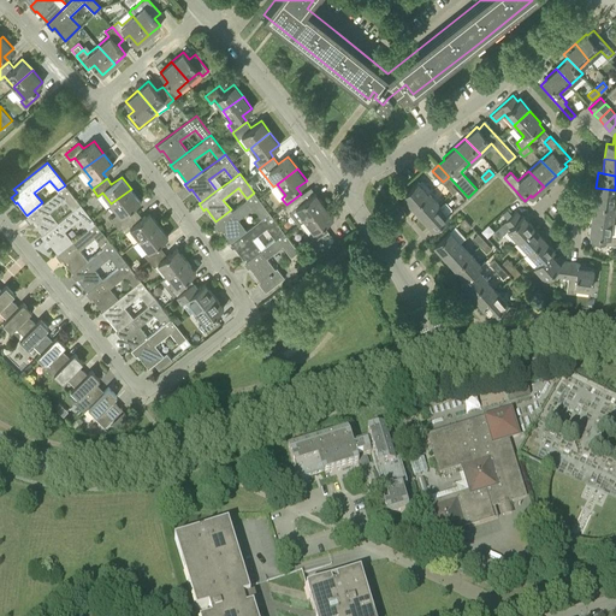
[(443,182),(448,187),(451,183),(454,182),(449,177),(443,182)]
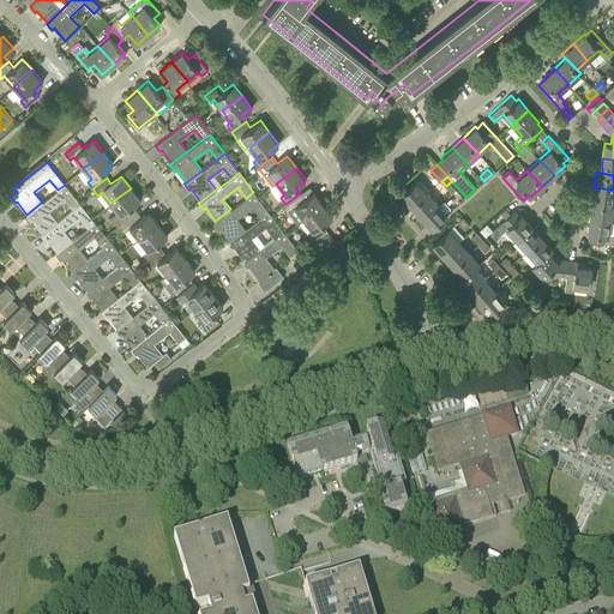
[(401,194),(411,206),(427,192),(416,180),(401,194)]
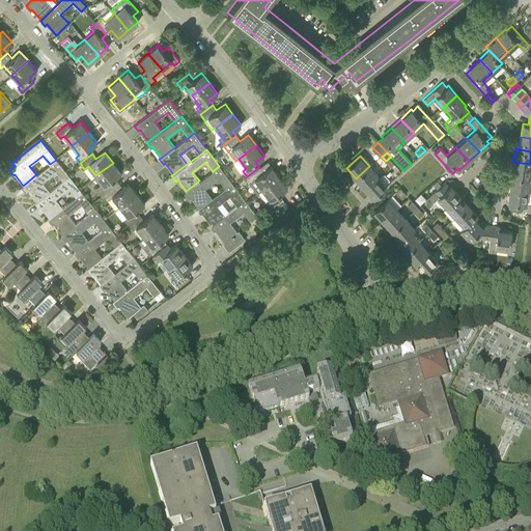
[(36,201),(50,191),(43,182),(55,171),(62,180),(68,175),(56,160),(50,164),(36,174),(23,186),(22,187),(26,192),(27,191),(36,201)]
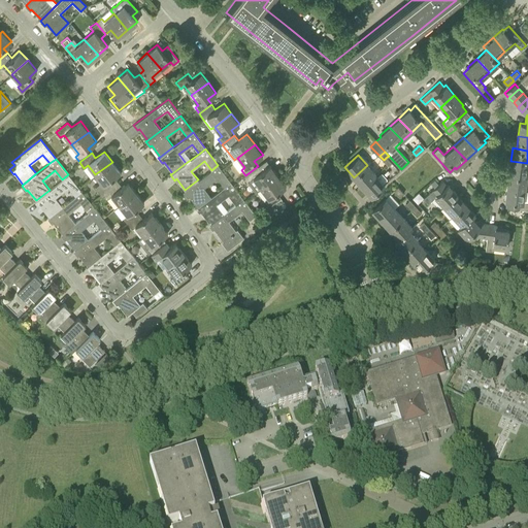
[(508,174),(527,176),(527,169),(527,163),(510,161),(508,174)]
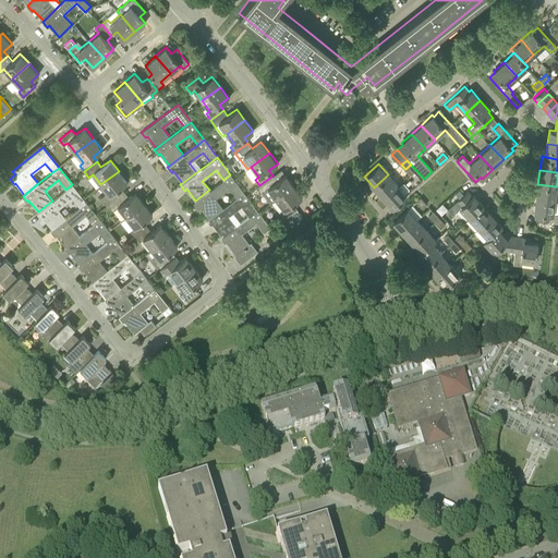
[(109,204),(124,192),(121,186),(126,182),(119,171),(100,184),(107,193),(100,197),(107,206),(109,204)]
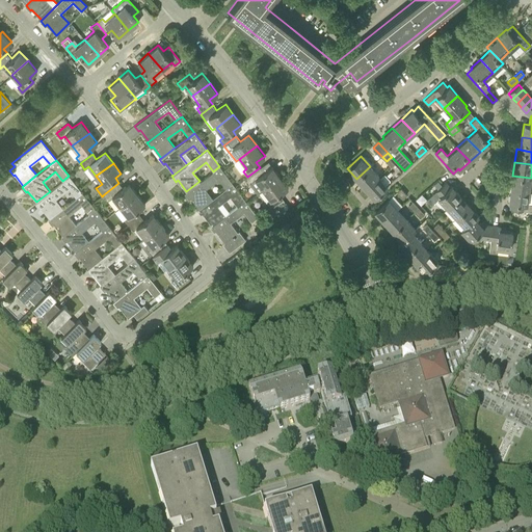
[(198,208),(212,198),(206,189),(218,179),(225,188),(232,183),(219,166),(213,171),(200,181),(186,191),(185,192),(189,198),(190,197),(198,208)]
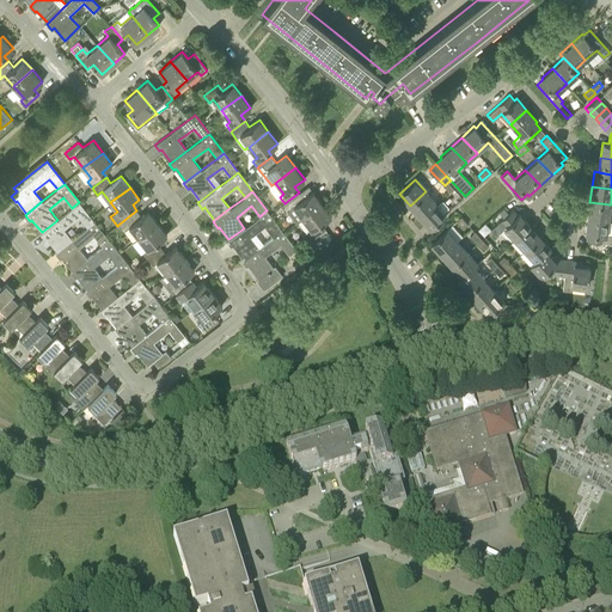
[(298,221),(303,218),(322,203),(313,191),(303,199),(299,193),(285,203),(298,221)]
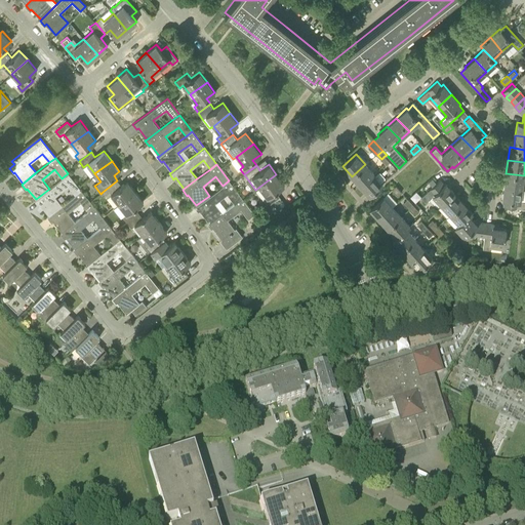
[(352,176),(360,186),(373,173),(365,164),(352,176)]
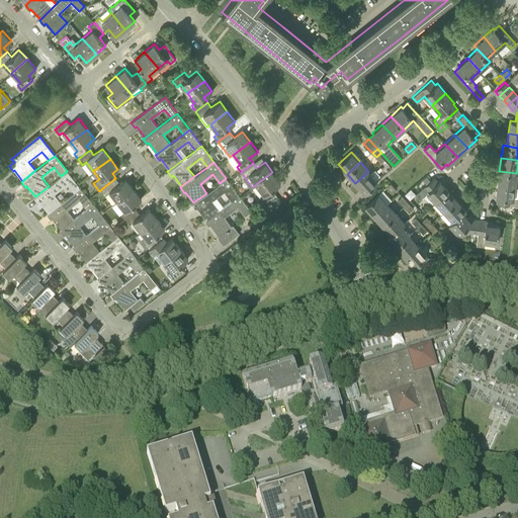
[(377,181),(376,180),(379,177),(379,175),(374,170),(373,170),(369,173),(368,171),(355,183),(364,193),(377,181)]
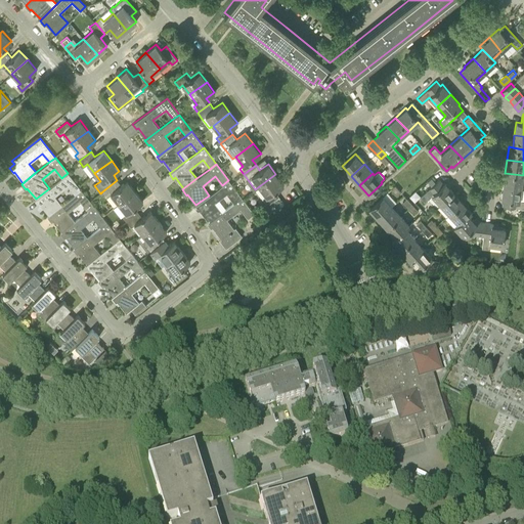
[(49,215),(61,205),(54,195),(68,185),(75,194),(81,189),(68,173),(61,178),(49,188),(36,199),(34,200),(39,206),(40,204),(49,215)]
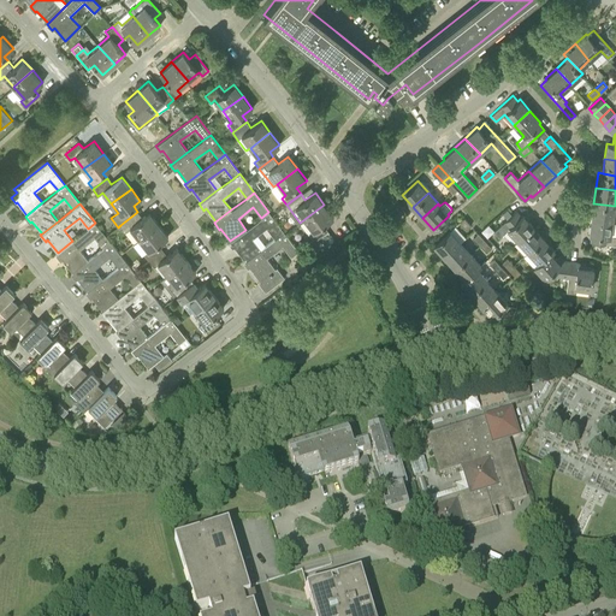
[(591,218),(612,221),(615,206),(593,203),(591,218)]
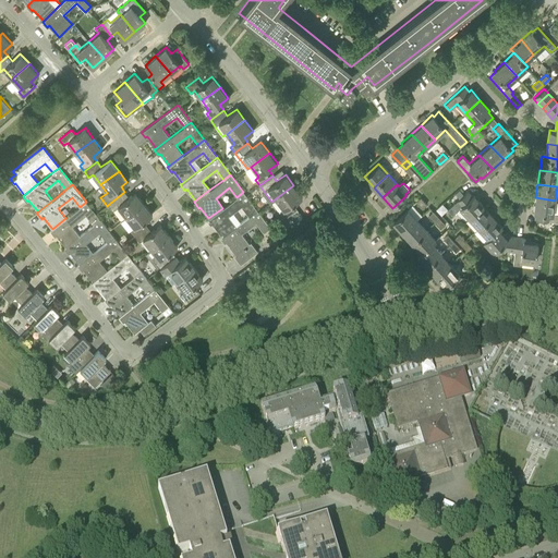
[(279,211),(284,218),(296,208),(293,203),(302,196),(293,185),(276,198),(283,209),(279,211)]
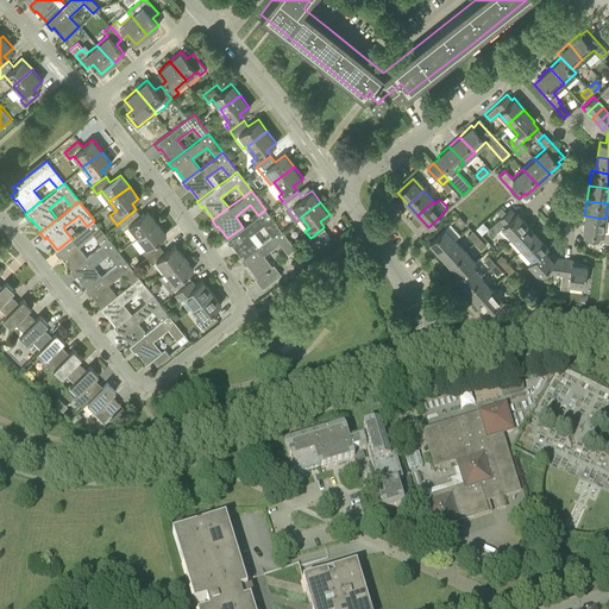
[(512,238),(527,224),(516,213),(515,214),(510,208),(488,228),(494,234),(501,227),(512,238)]
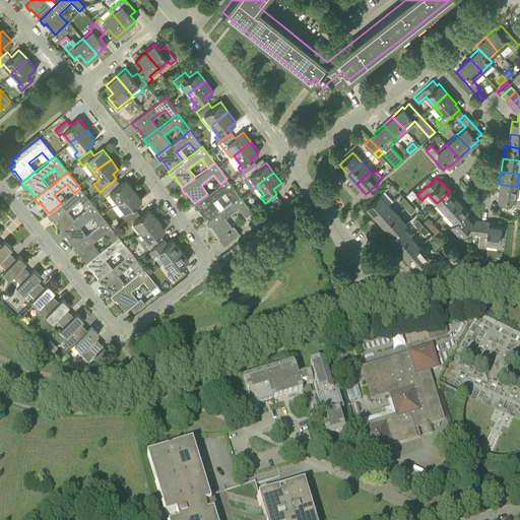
[(110,193),(117,202),(134,189),(126,179),(120,184),(116,179),(102,190),(106,195),(110,193)]
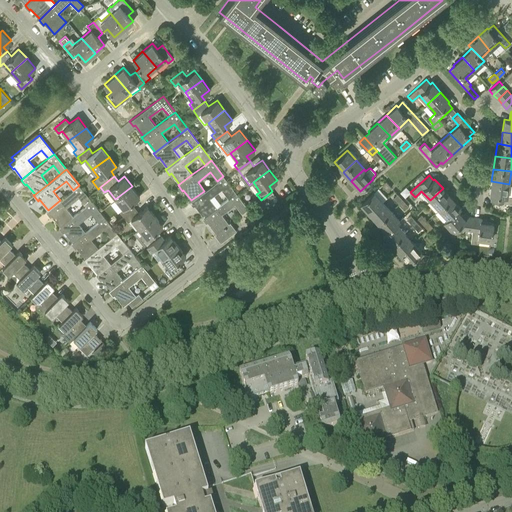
[(203,217),(220,204),(214,195),(222,188),(229,197),(235,192),(223,176),(217,181),(204,191),(191,200),(190,202),(194,207),(195,206),(203,217)]
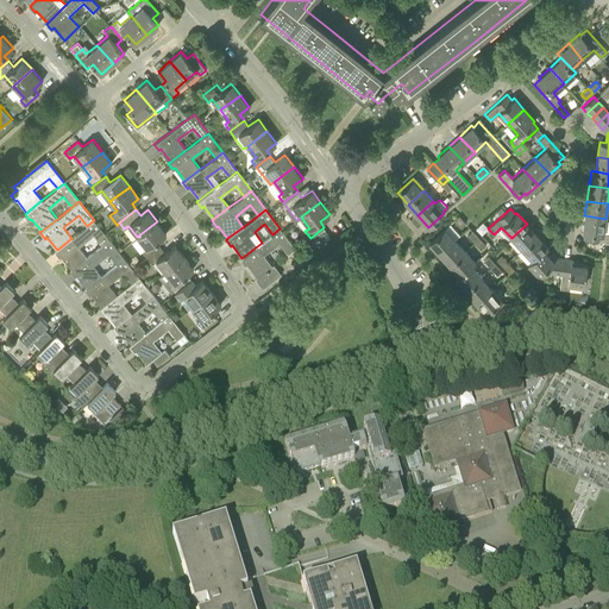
[(460,226),(465,223),(459,214),(454,219),(460,226)]
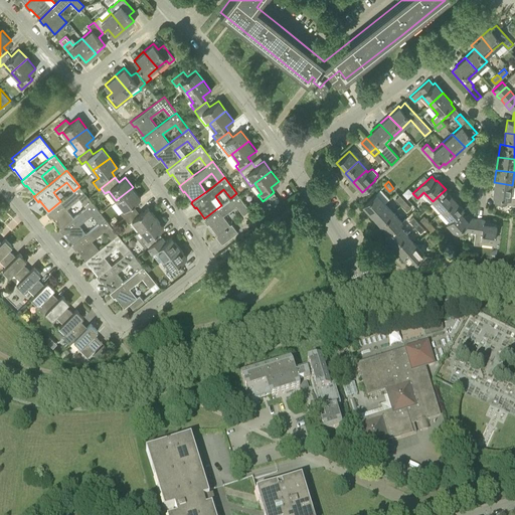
[(493,202),(514,204),(514,197),(511,197),(512,185),(494,182),(493,195),(494,195),(493,202)]
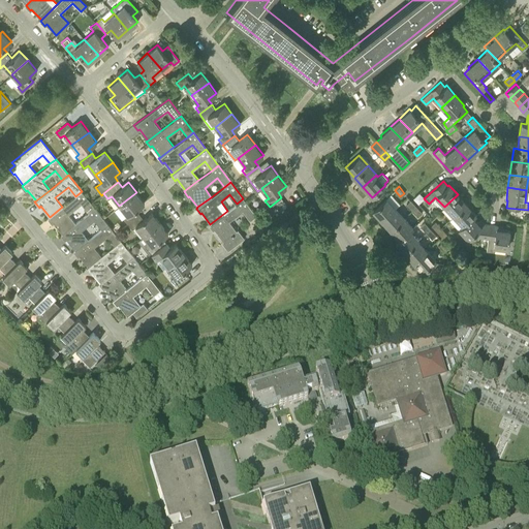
[(62,234),(75,222),(68,214),(81,204),(88,212),(94,207),(82,191),(75,196),(62,207),(50,217),(48,218),(52,223),(54,222),(62,234)]
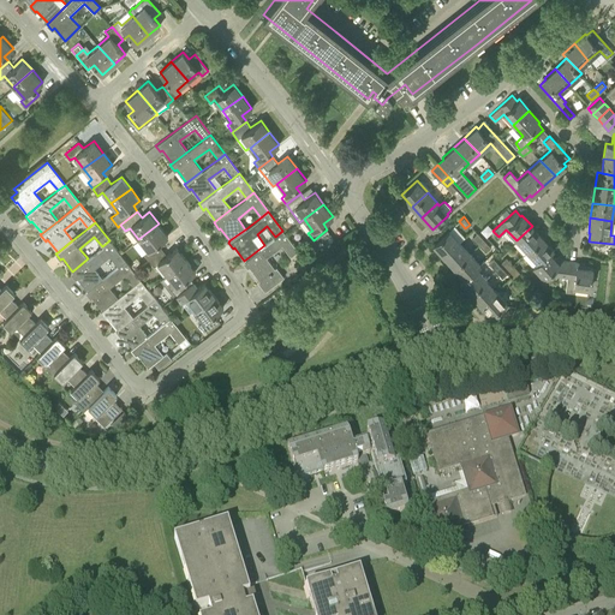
[(148,260),(162,249),(157,243),(167,236),(159,224),(138,239),(147,250),(143,254),(148,260)]
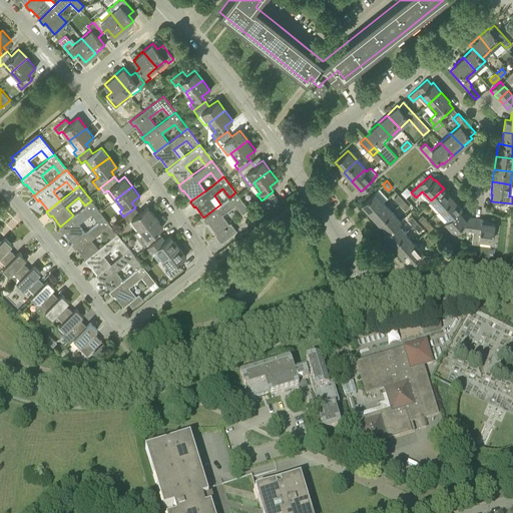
[(431,200),(439,209),(452,197),(444,188),(431,200)]
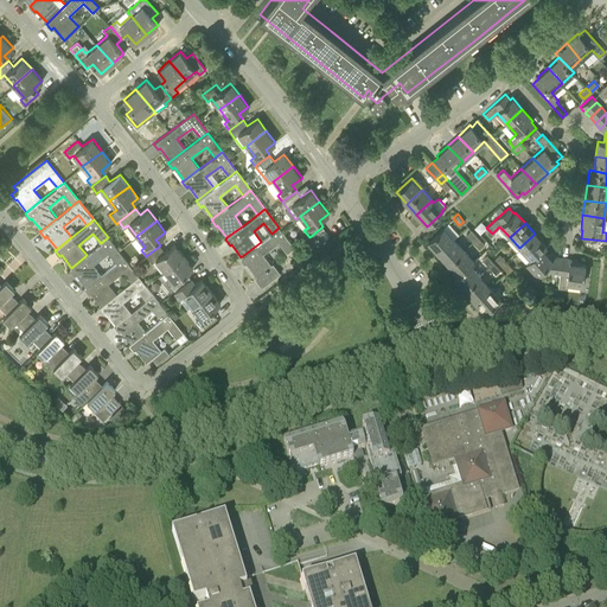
[(427,241),(438,253),(453,238),(443,227),(427,241)]
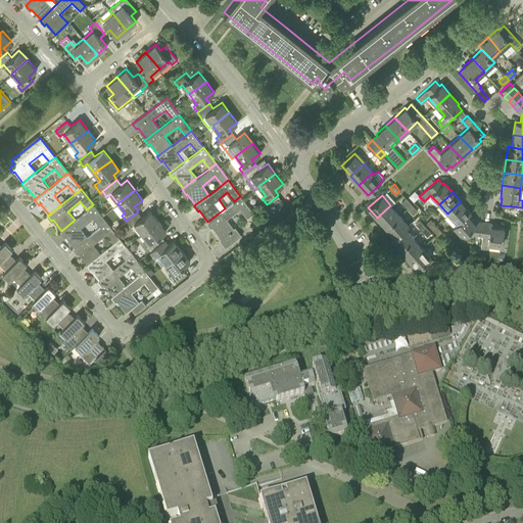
[(225,247),(241,235),(235,227),(234,228),(227,219),(240,208),(246,218),(253,214),(240,196),(234,201),(225,208),(207,222),(206,223),(210,228),(211,227),(220,238),(219,239),(225,247)]
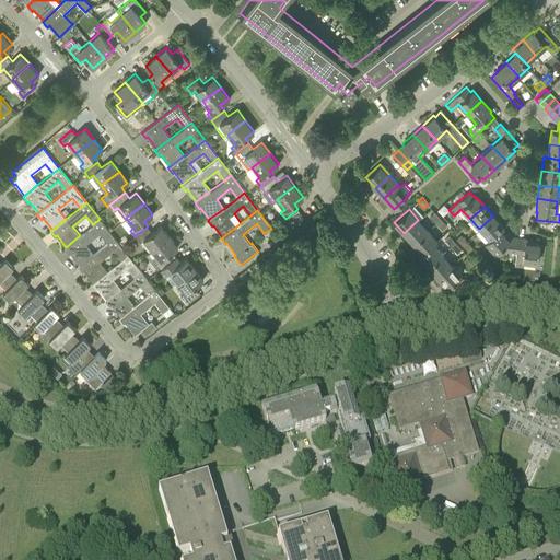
[(436,222),(441,219),(434,211),(430,216),(436,222)]
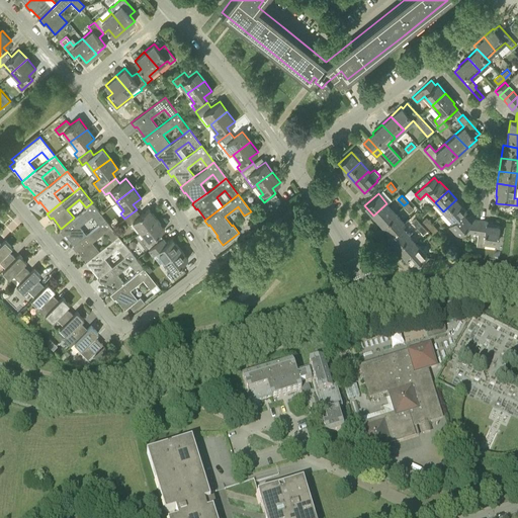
[(449,225),(462,212),(465,209),(456,199),(443,211),(444,212),(440,216),(448,224),(449,225)]
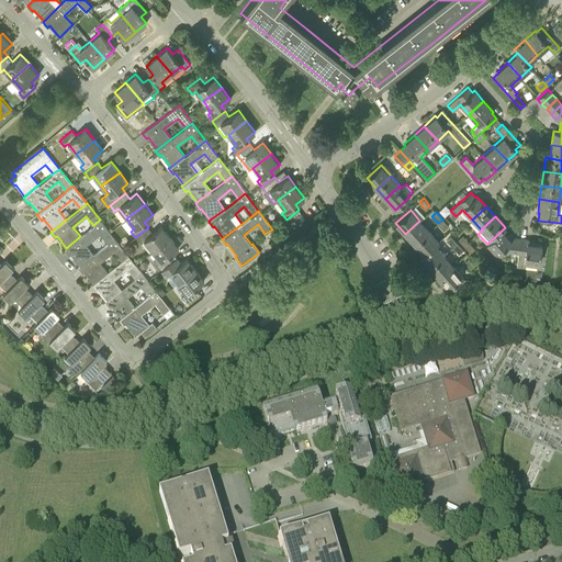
[(79,266),(93,254),(86,245),(100,234),(108,243),(114,237),(100,220),(93,225),(93,226),(80,237),(80,236),(66,248),(65,249),(69,255),(70,254),(79,266)]
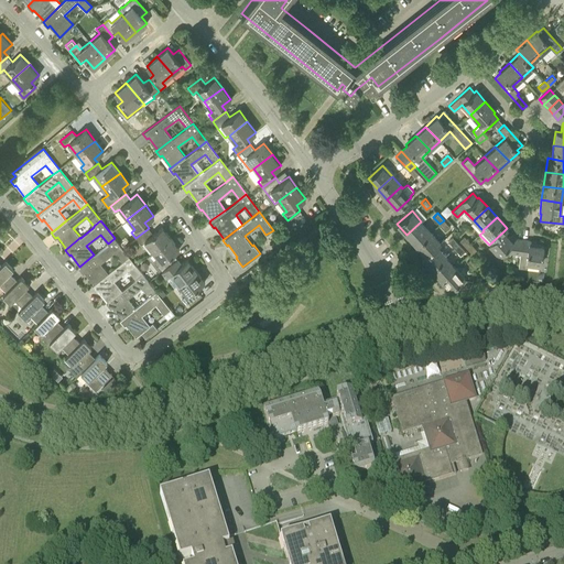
[(445,230),(449,227),(444,220),(440,224),(445,230)]
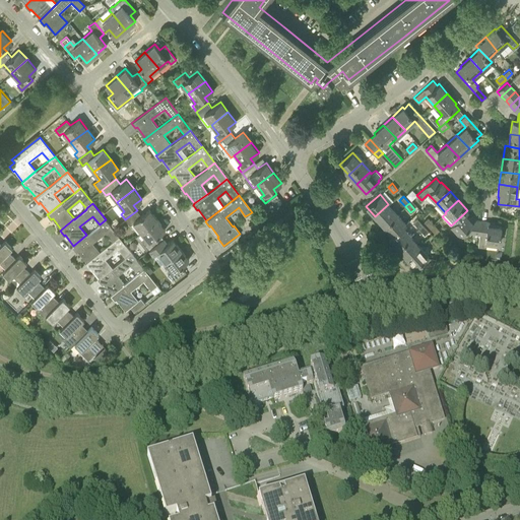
[(375,216),(384,226),(397,214),(388,204),(375,216)]
